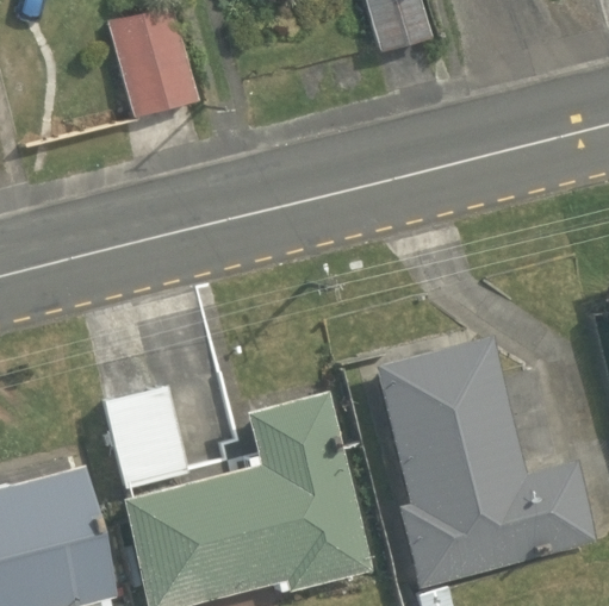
[(364,0),(379,54),(433,39),(422,0),(364,0)]
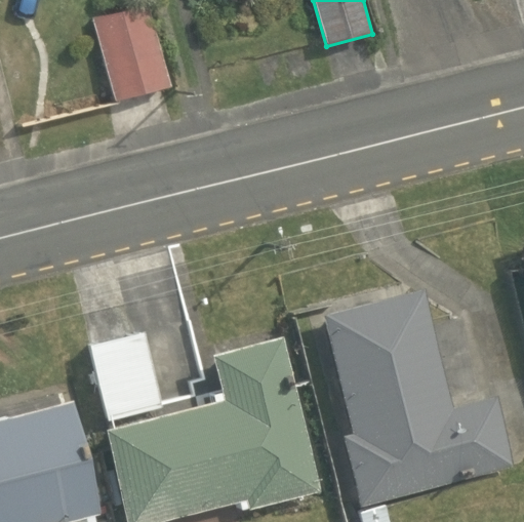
[(116,104),(172,88),(150,6),(93,21),(116,104)]
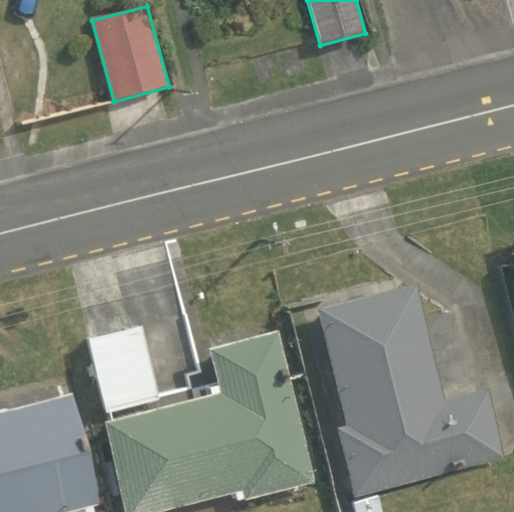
[(345,424),(334,427),(355,511),(384,511),(380,492),(506,459),(488,388),(445,397),(416,282),(317,306),(345,424)]
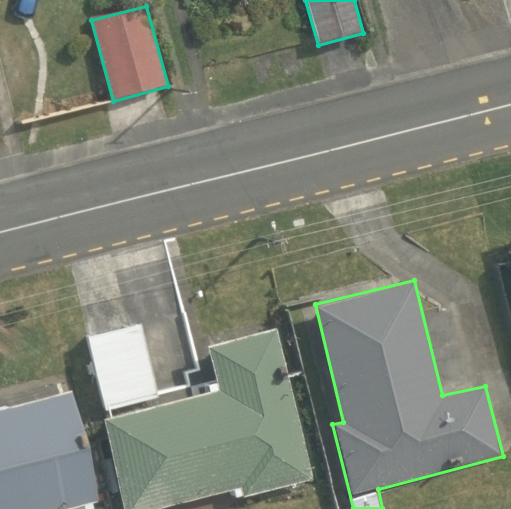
[(105,410),(159,398),(142,325),(88,337),(105,410)]
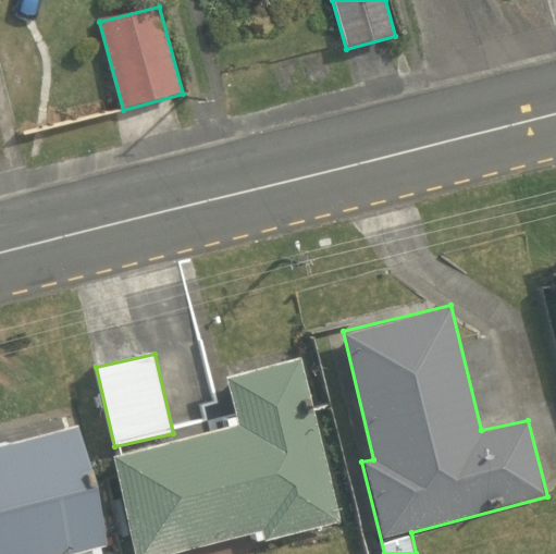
[(342,522),(301,357),(226,376),(236,415),(225,418),(227,426),(111,454),(134,553),(175,553),(193,550),(193,553),(219,553),(217,543),(260,532),(262,542),(342,522)]
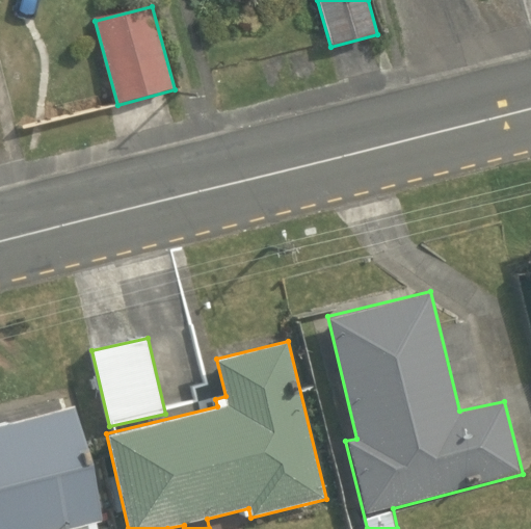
[(0,424),(0,528),(74,528),(104,521),(75,405),(0,424)]
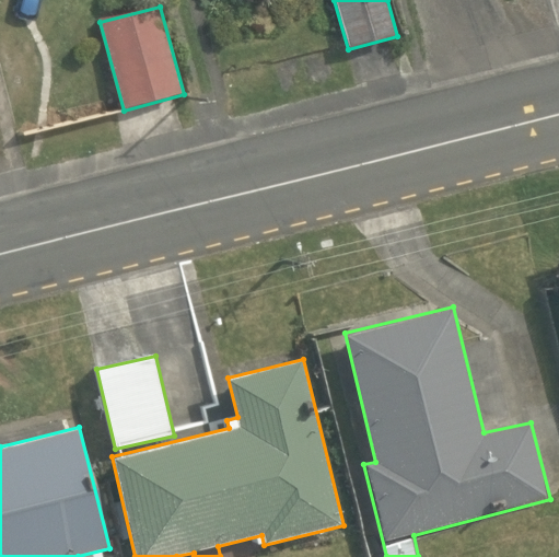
All buildings are outlined.
